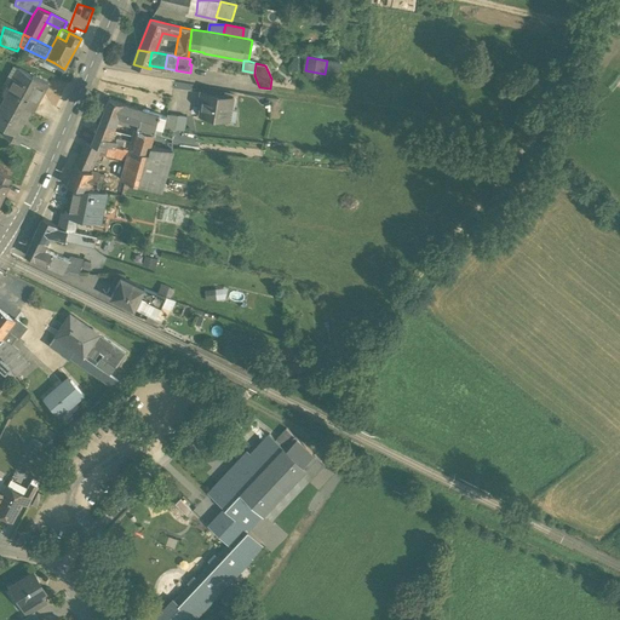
[(33,75),(18,68),(4,96),(6,97),(29,109),(33,112),(47,84),(33,75)]
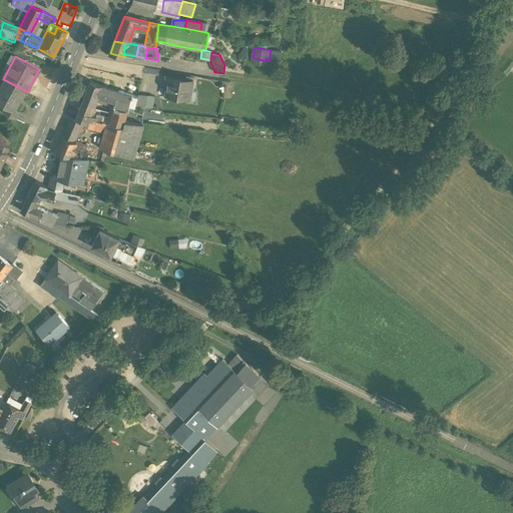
[(193,80),(166,76),(165,83),(166,83),(165,94),(188,98),(189,90),(192,90),(193,80)]
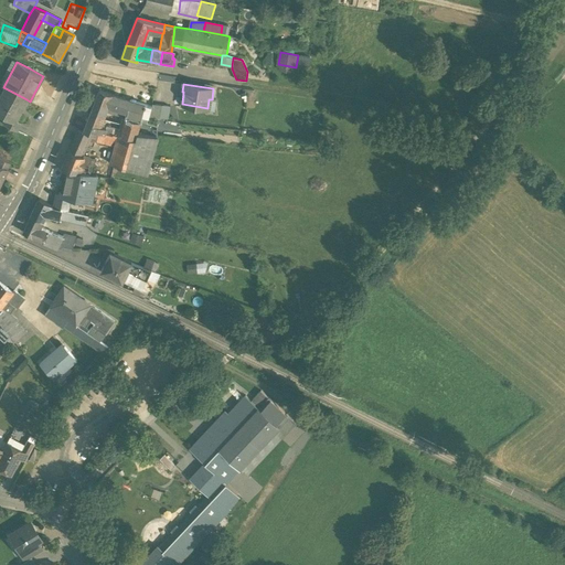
[(27,99),(6,88),(0,98),(0,113),(7,116),(16,120),(27,99)]
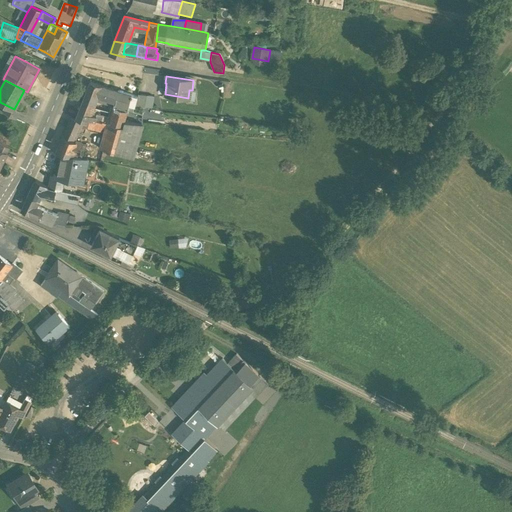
[(118,91),(100,85),(90,81),(81,103),(92,107),(97,96),(115,102),(118,91)]
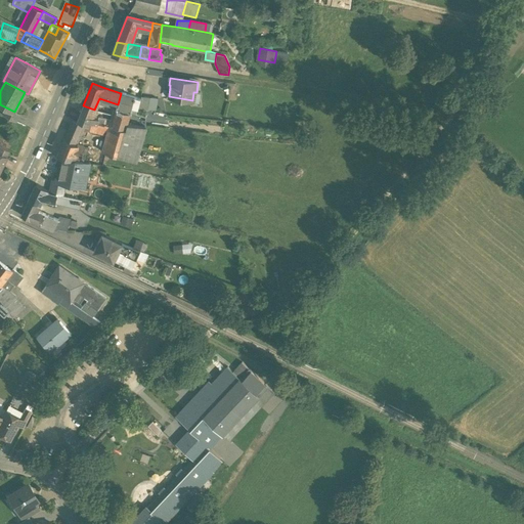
[(134,97),(121,93),(118,104),(117,110),(130,113),(132,107),(134,97)]
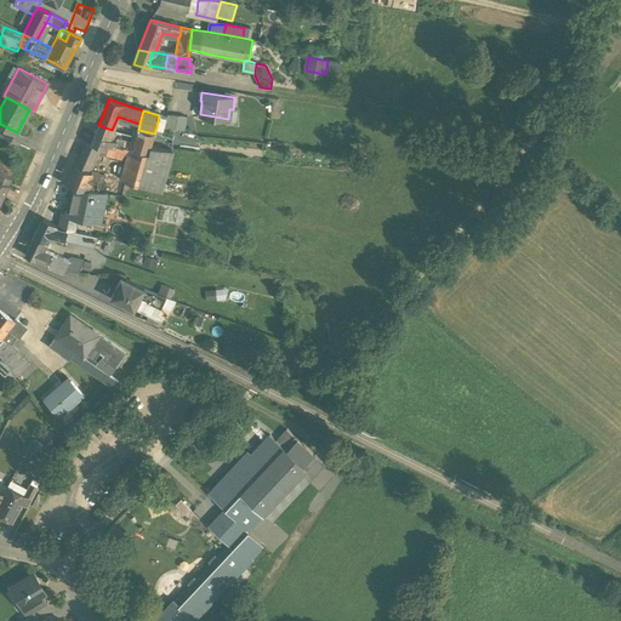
[(178,115),(169,114),(169,118),(167,118),(164,129),(174,130),(176,130),(176,129),(178,115)]
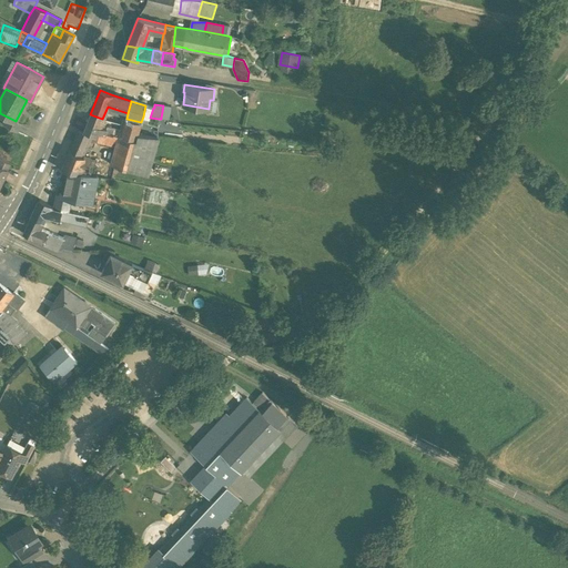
[(153,108),(145,105),(143,117),(150,118),(153,108)]
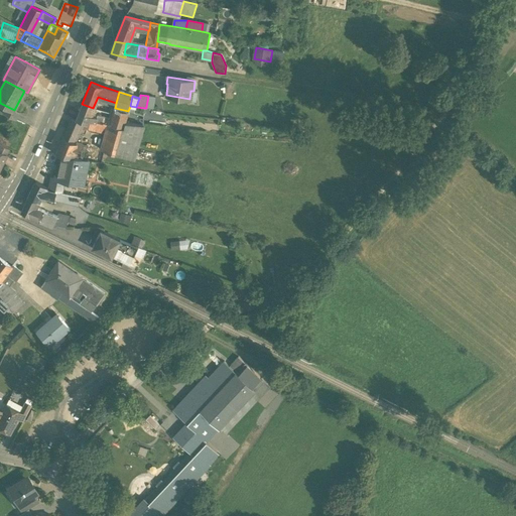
[(155,97),(148,96),(146,107),(154,108),(155,97)]
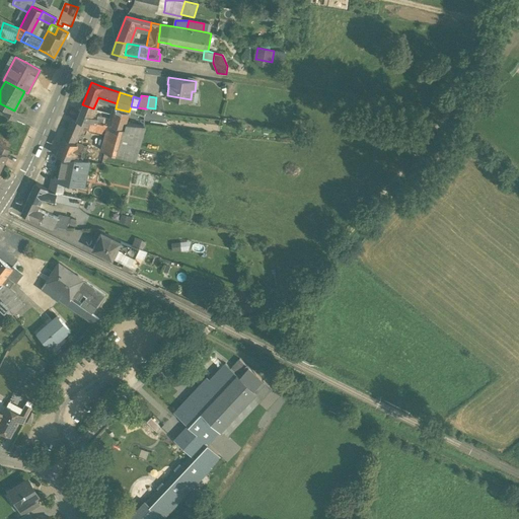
[(113,119),(97,117),(97,118),(94,116),(95,113),(92,110),(93,108),(82,104),(77,121),(87,125),(89,121),(95,123),(96,122),(103,124),(104,123),(112,125),(113,119)]
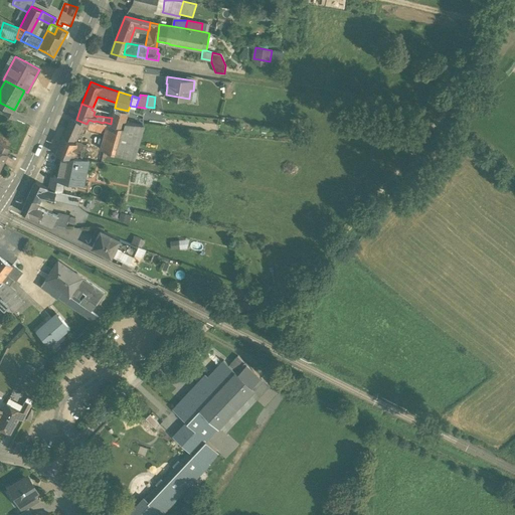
[(14,110),(6,106),(3,113),(15,120),(19,113),(14,110)]
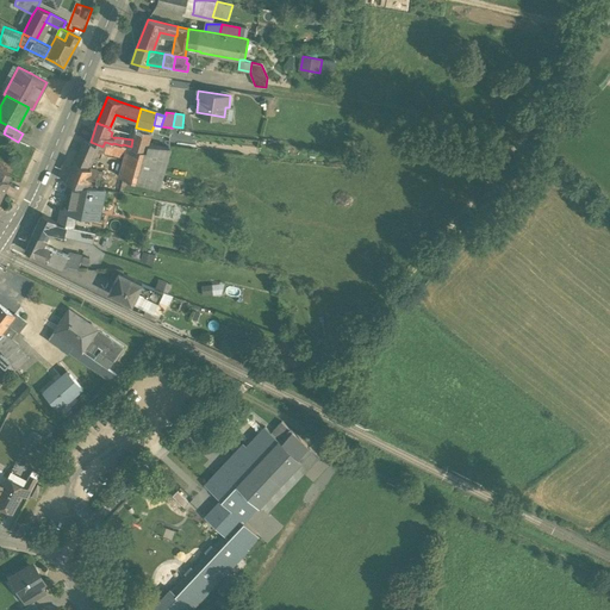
[(151,131),(136,128),(132,139),(131,147),(145,151),(148,144),(151,131)]
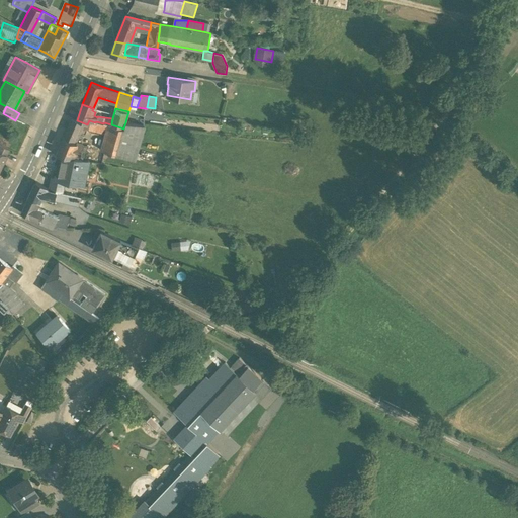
[(87,124),(77,120),(70,132),(79,135),(83,126),(107,134),(111,124),(104,122),(103,123),(96,121),(95,122),(89,120),(87,124)]
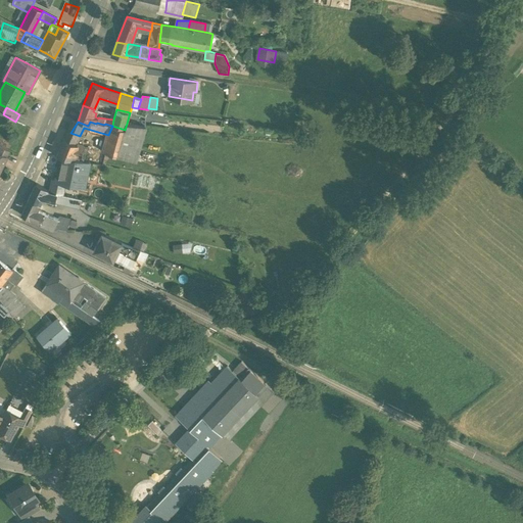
[(146,127),(128,124),(127,130),(130,130),(122,157),(136,161),(146,127)]
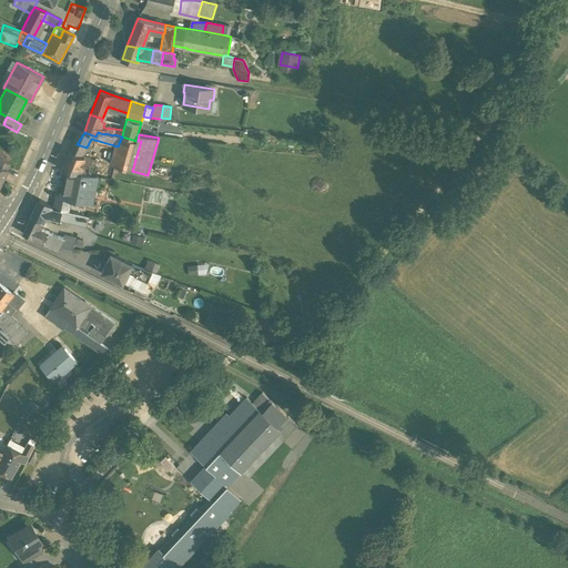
[(122,137),(118,146),(113,165),(132,171),(141,141),(138,141),(135,141),(122,137)]
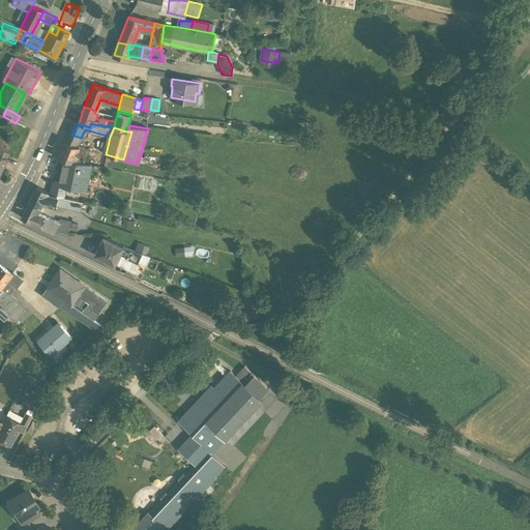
[(81,138),(71,135),(67,143),(77,145),(81,138)]
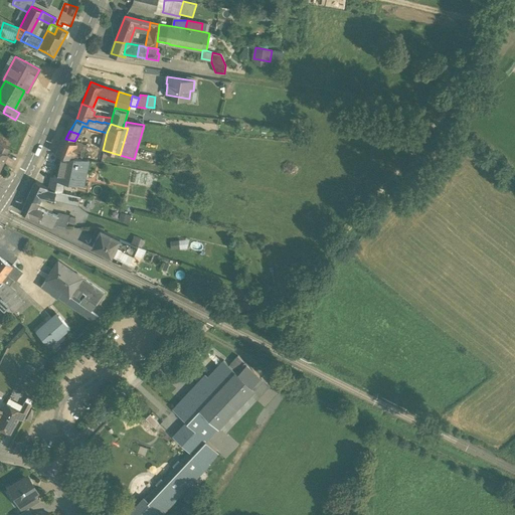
[(65,139),(63,138),(56,154),(58,155),(73,158),(73,157),(73,154),(79,156),(83,144),(74,141),(65,139)]
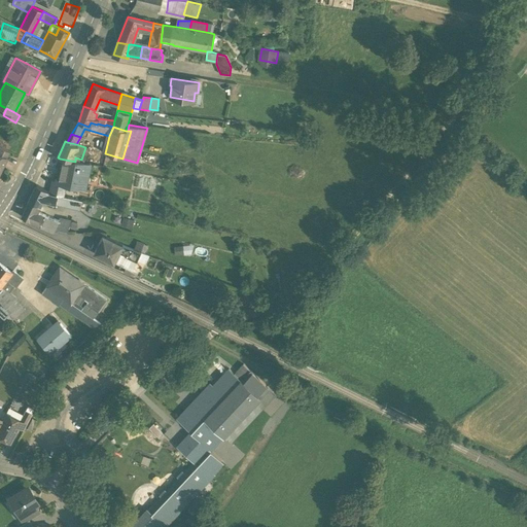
[(93,149),(85,147),(81,160),(90,162),(90,160),(91,155),(93,149)]
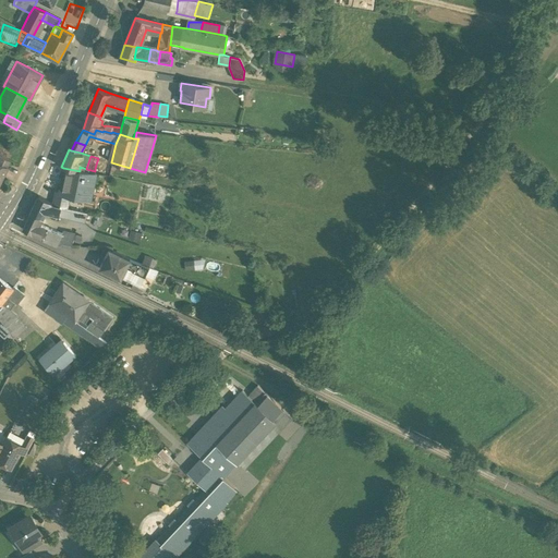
[(80,171),(63,168),(58,192),(60,193),(60,194),(71,196),(77,197),(79,194),(91,196),(96,173),(80,170),(80,171)]
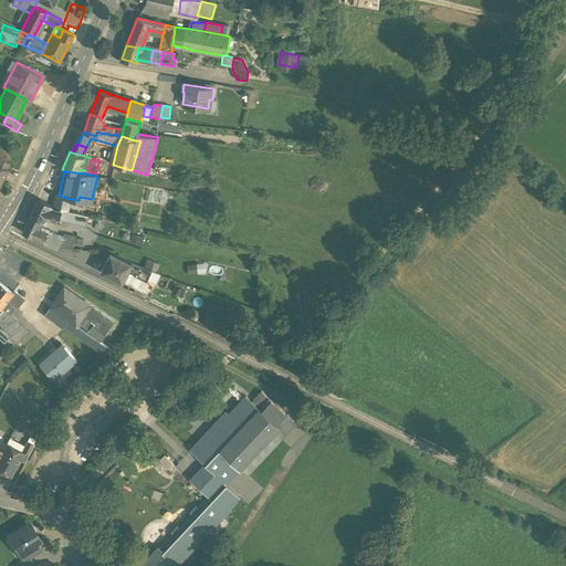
[(72,199),(61,197),(61,196),(59,195),(56,195),(53,207),(53,208),(69,211),(72,199)]
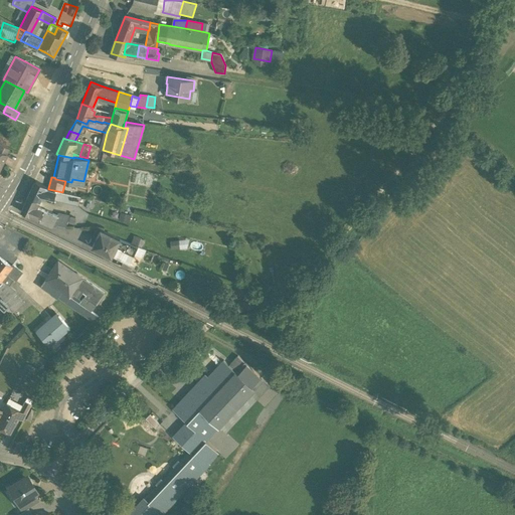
[(48,188),(40,183),(40,182),(36,180),(31,190),(42,195),(42,196),(62,201),(64,193),(62,192),(48,189),(48,188)]
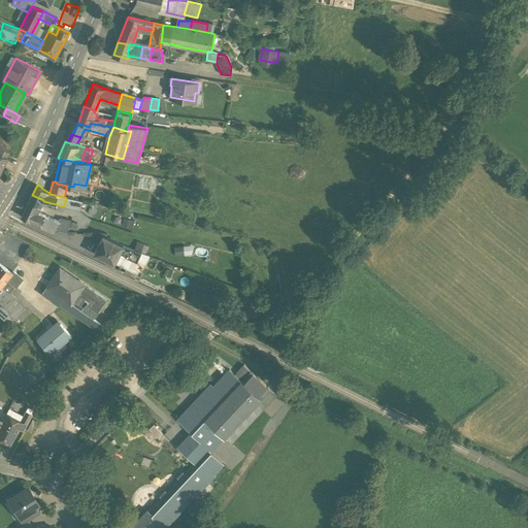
[(83,202),(66,198),(64,206),(80,211),(83,202)]
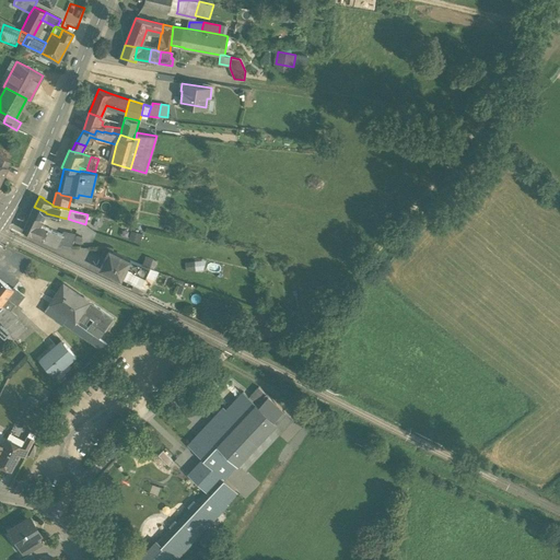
[(41,218),(31,213),(23,230),(31,234),(43,240),(47,229),(38,224),(41,218)]
